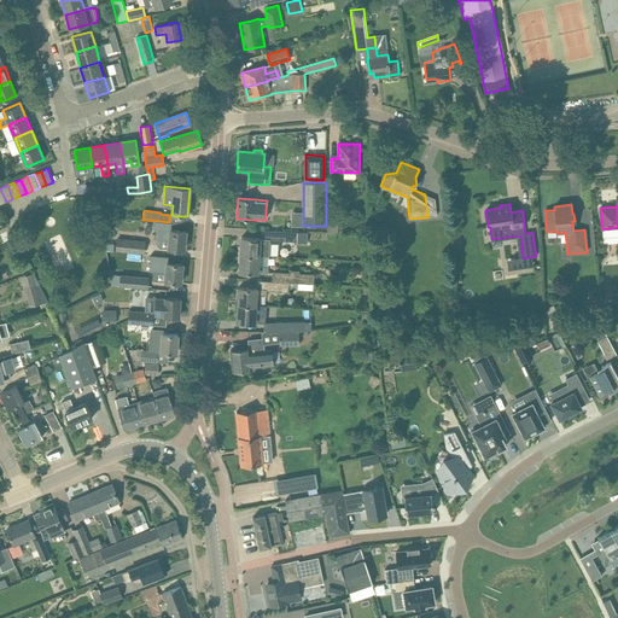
[(338,233),(338,216),(327,216),(327,233),(338,233)]
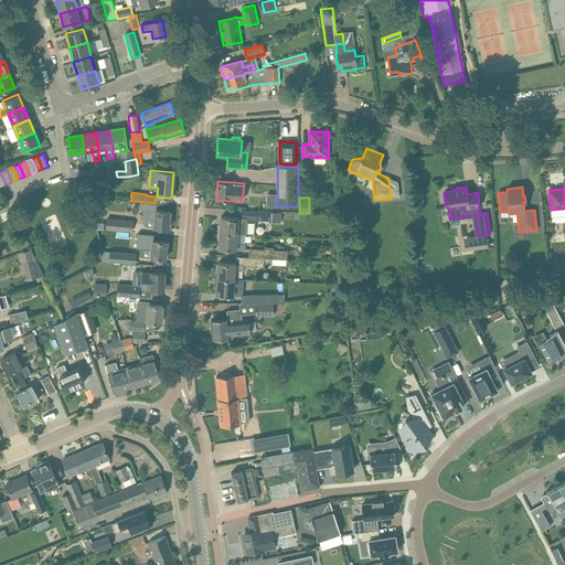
[(146,226),(168,228),(170,211),(156,210),(157,204),(155,203),(145,202),(140,202),(140,208),(141,210),(144,210),(142,219),(144,219),(142,223),(146,226)]
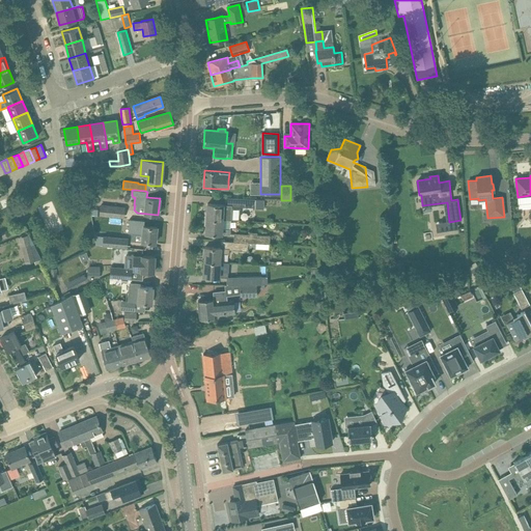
[(240,206),(255,207),(255,208),(263,210),(264,200),(255,199),(241,198),(240,206)]
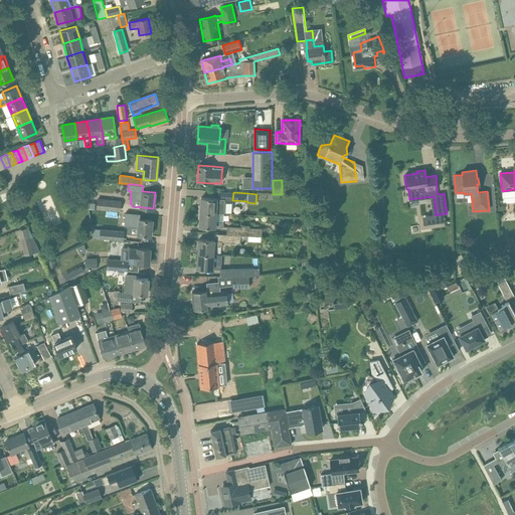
[(224,213),(225,204),(224,204),(224,199),(216,198),(201,197),(200,212),(215,213),(224,213)]
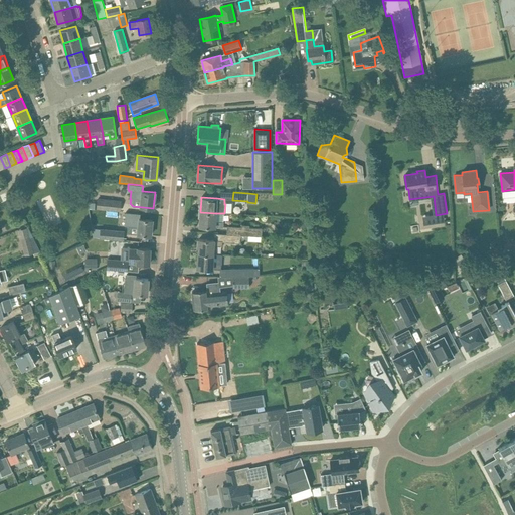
[(98,198),(97,208),(120,211),(121,201),(98,198)]
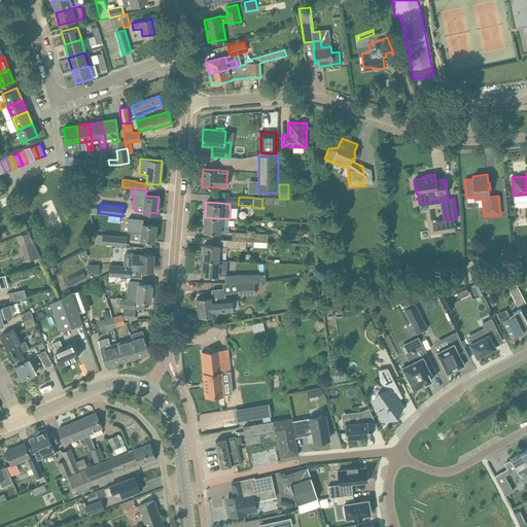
[(220,218),(205,217),(204,232),(219,233),(229,233),(229,227),(220,226),(220,218)]
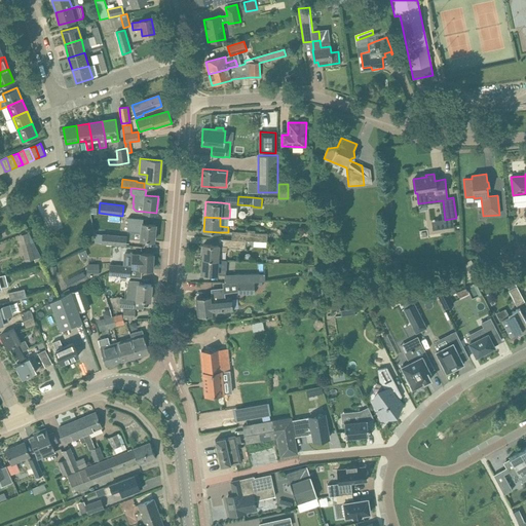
[(127,218),(126,231),(129,231),(139,232),(139,238),(140,238),(140,239),(154,241),(155,224),(142,223),(143,219),(127,218)]
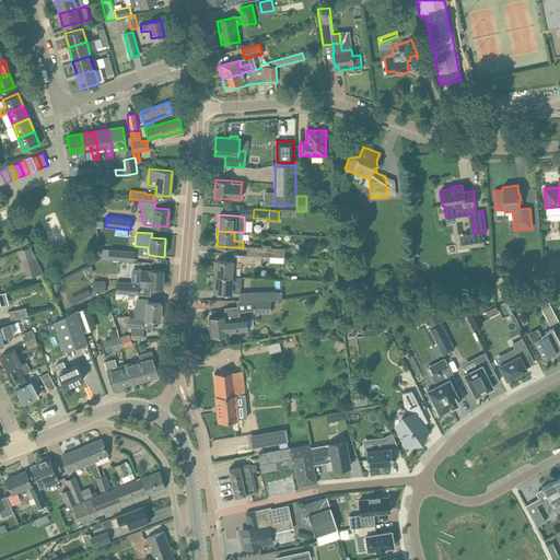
[(284,257),(286,248),(271,247),(271,245),(263,244),(263,247),(247,246),(246,255),(270,256),(284,257)]
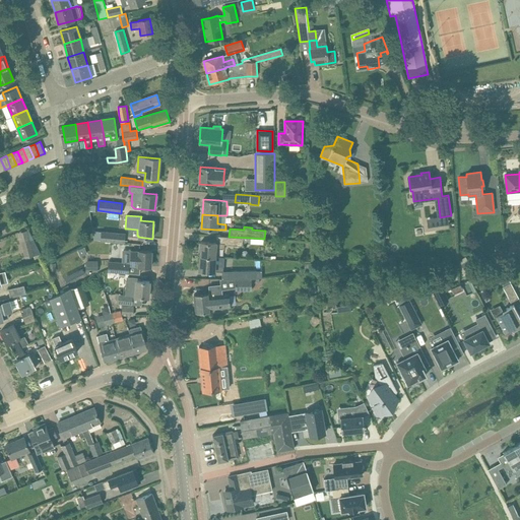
[(125,234),(91,231),(92,240),(124,243),(125,234)]
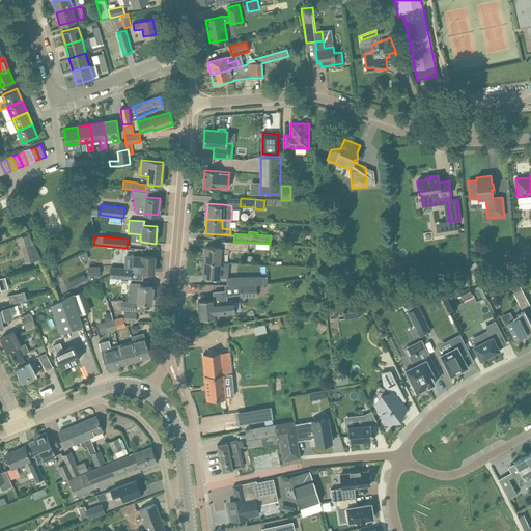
[(256,249),(256,243),(233,242),(232,250),(248,251),(248,249),(256,249)]
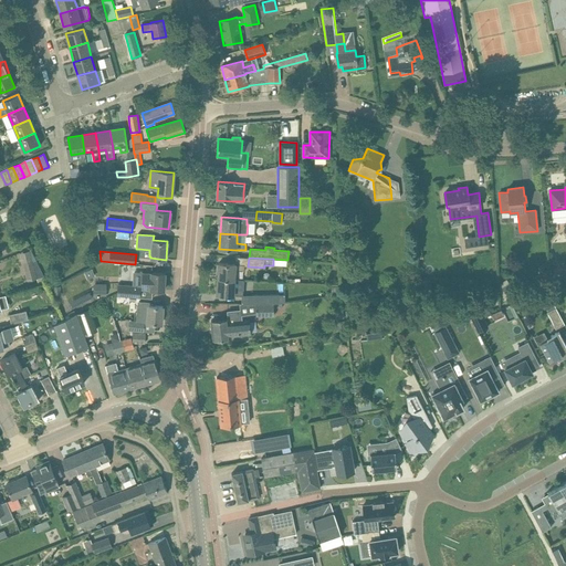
[(23,264),(28,281),(37,279),(32,262),(23,264)]
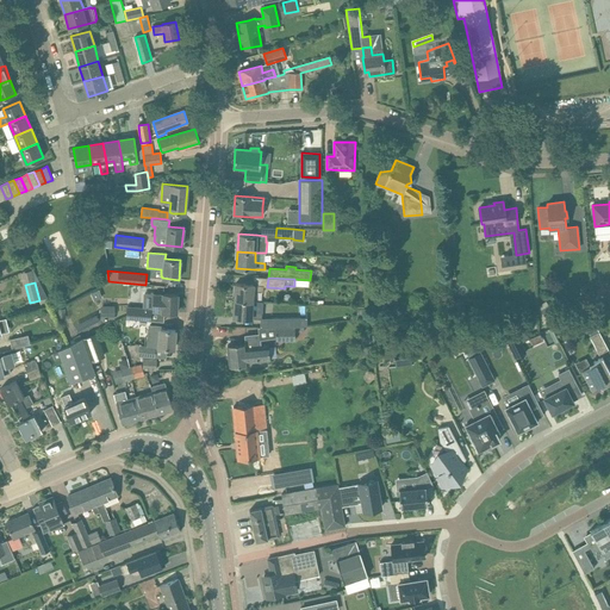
[(236,284),(235,300),(251,302),(253,291),(262,292),(263,285),(236,284)]
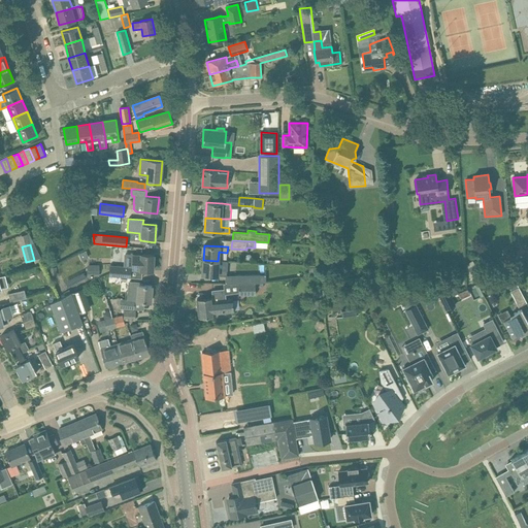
[(125,254),(125,266),(132,267),(132,270),(153,271),(154,255),(125,254)]
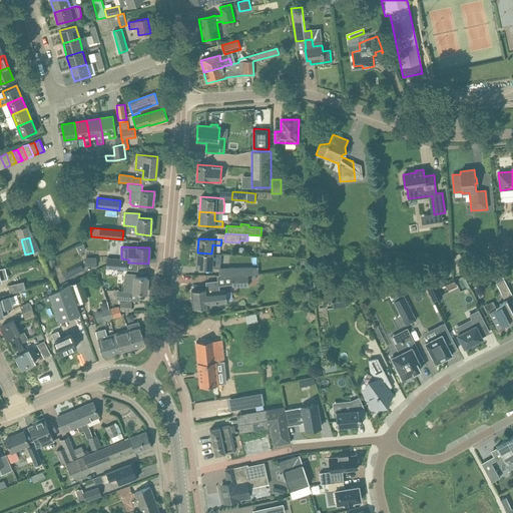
[(220,269),(221,253),(211,253),(197,252),(196,267),(220,269)]
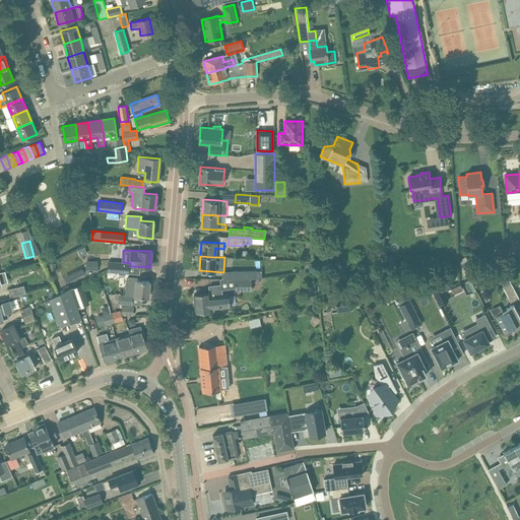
[(395,258),(386,259),(388,273),(397,272),(395,258)]
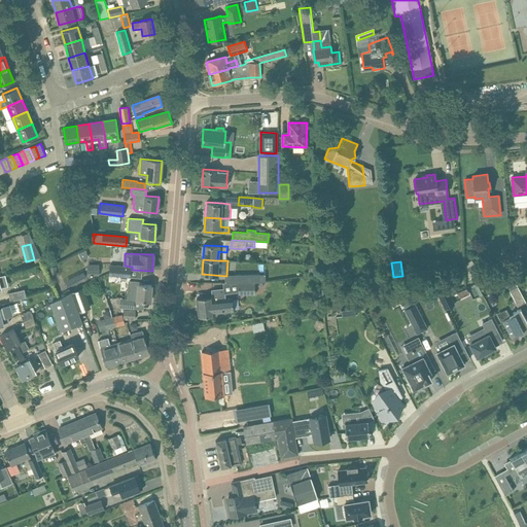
[(475,262),(467,267),(473,277),(481,273),(475,262)]
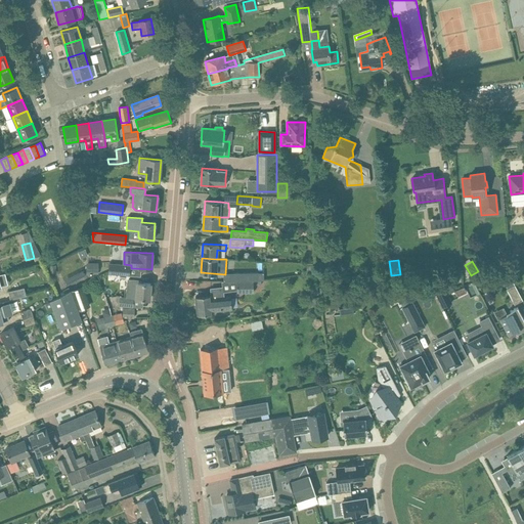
[(108,274),(130,275),(131,265),(110,263),(108,274)]
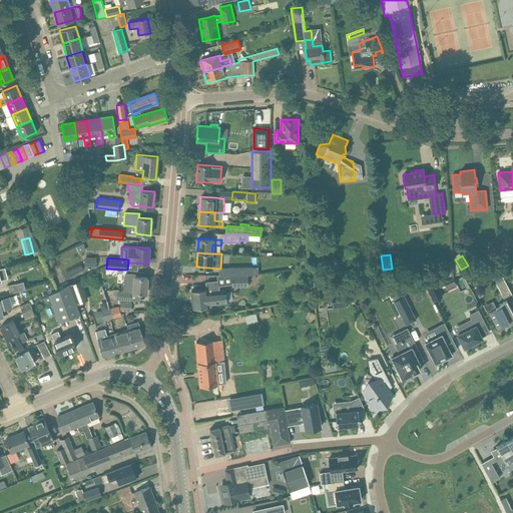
[(85,261),(85,269),(97,270),(97,261),(85,261)]
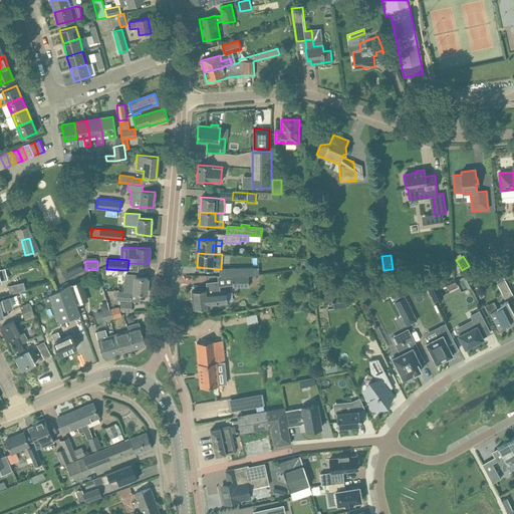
[(254,267),(229,268),(229,276),(246,276),(254,275),(254,267)]
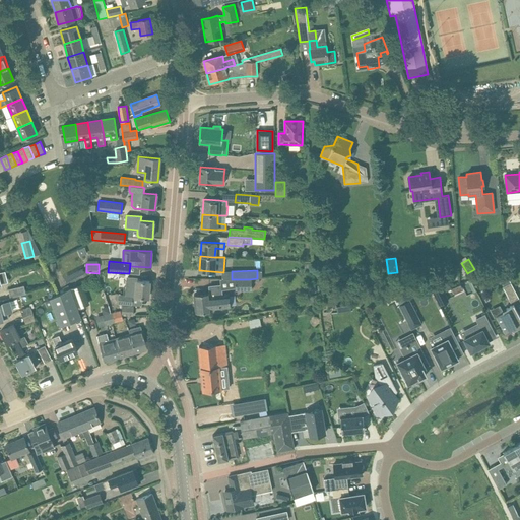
[(126,277),(125,296),(132,296),(148,298),(149,281),(135,280),(135,278),(126,277)]
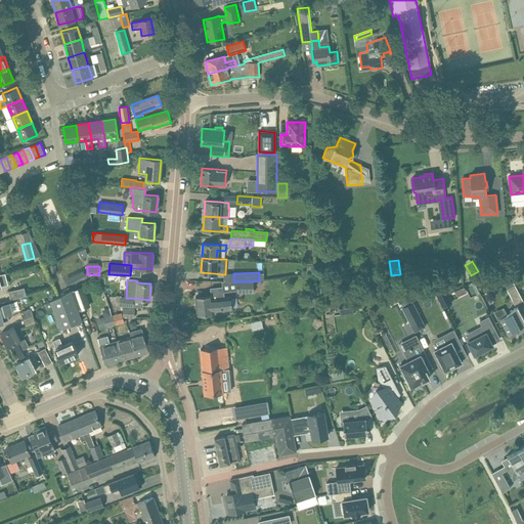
[(237,281),(237,293),(253,293),(253,281),(237,281)]
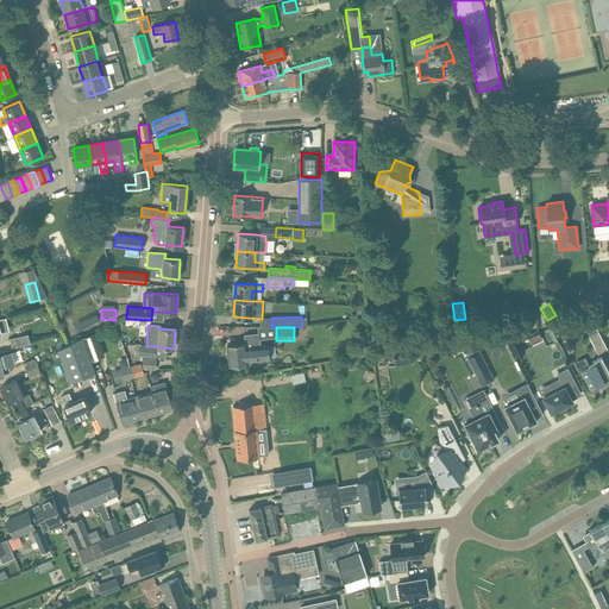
[(51,336),(58,350),(69,344),(62,330),(51,336)]
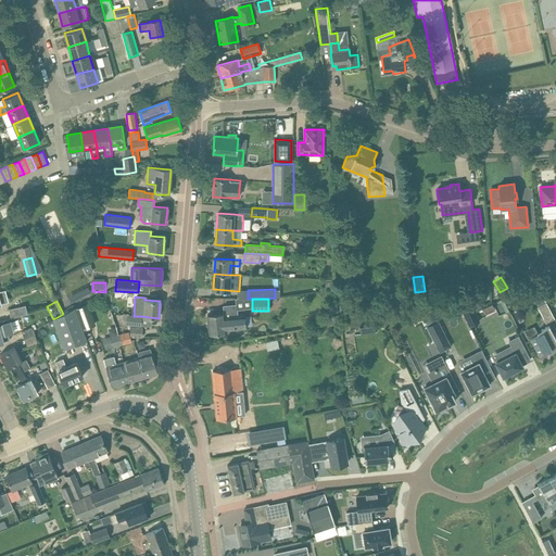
[(471,302),(460,306),(470,325),(480,320),(471,302)]
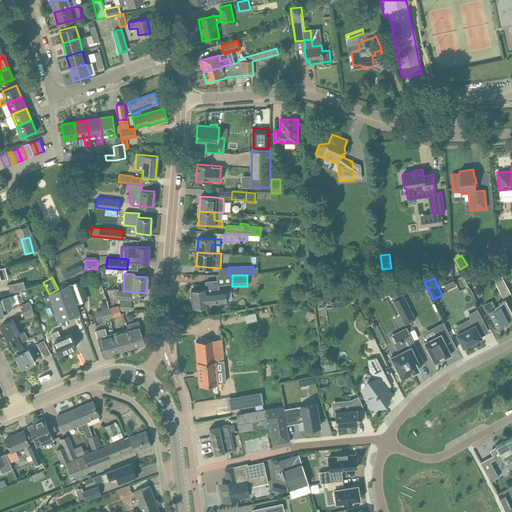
[(496,282),(495,282),(502,297),(510,293),(503,278),(496,282)]
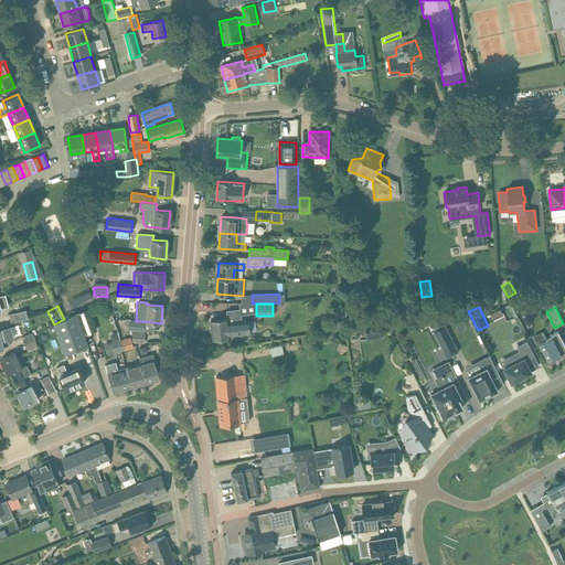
[(88,309),(77,313),(84,334),(96,330),(88,309)]
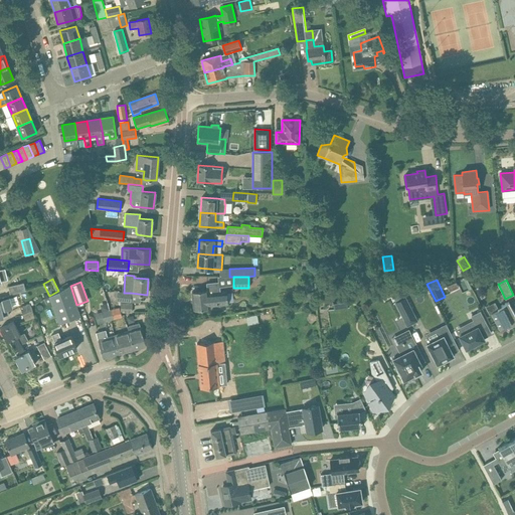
[(192,292),(194,310),(209,308),(209,306),(229,303),(228,292),(220,292),(219,282),(207,283),(207,290),(192,292)]
